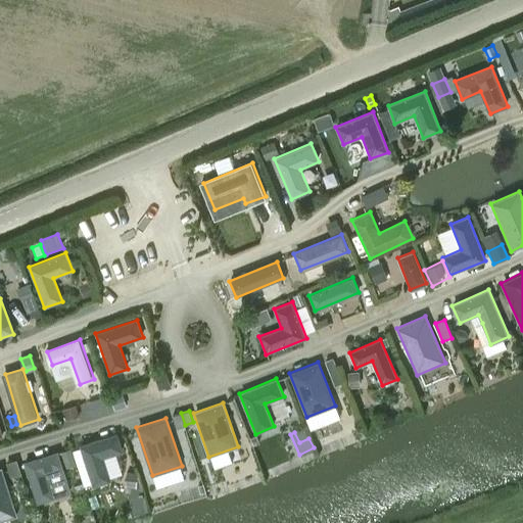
[(93,486),(111,480),(104,458),(124,452),(117,433),(80,444),(93,486)]
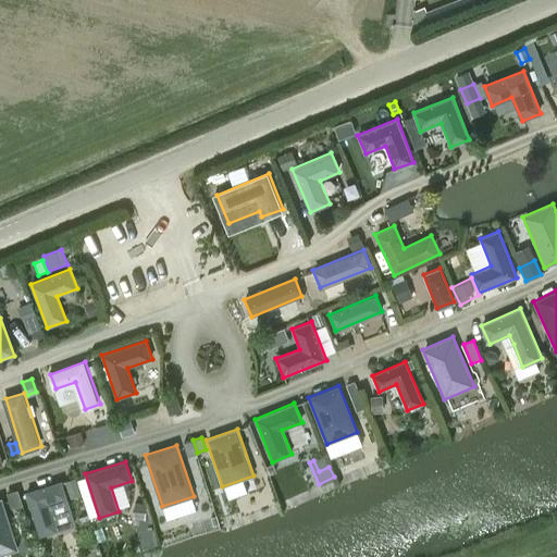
[(48,504),(67,497),(61,480),(25,492),(39,536),(57,530),(48,504)]
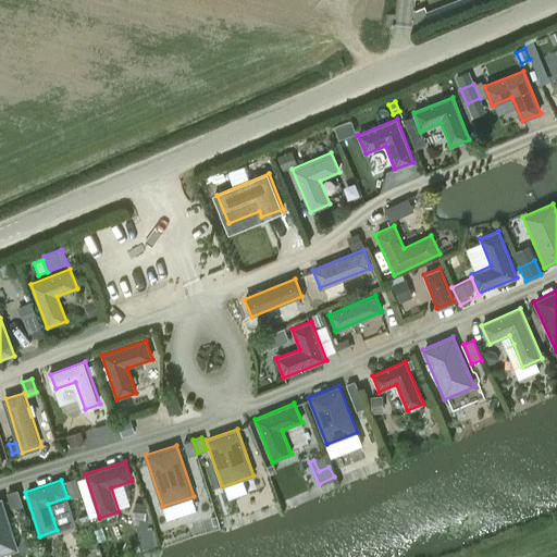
[(0,497),(0,555),(19,549),(2,497),(0,497)]
